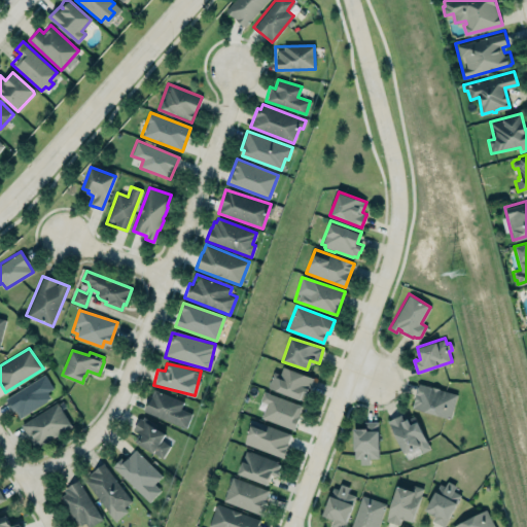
[(313,378),(282,366),(279,374),(273,372),(267,388),(304,401),(313,378)]
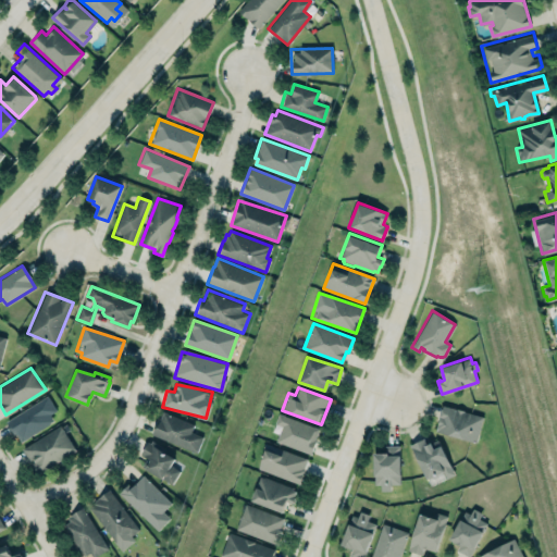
[(47,395),(57,410),(50,415),(53,420),(20,441),(15,433),(13,434),(4,421),(47,395)]
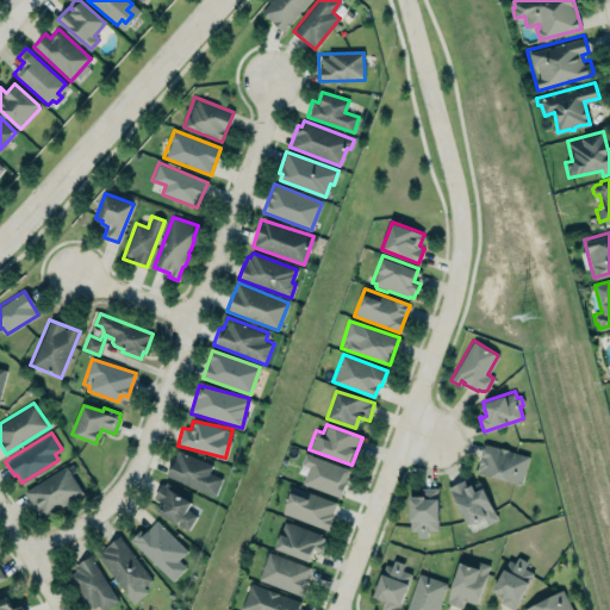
[(528,455),(484,444),(477,473),(521,484),(528,455)]
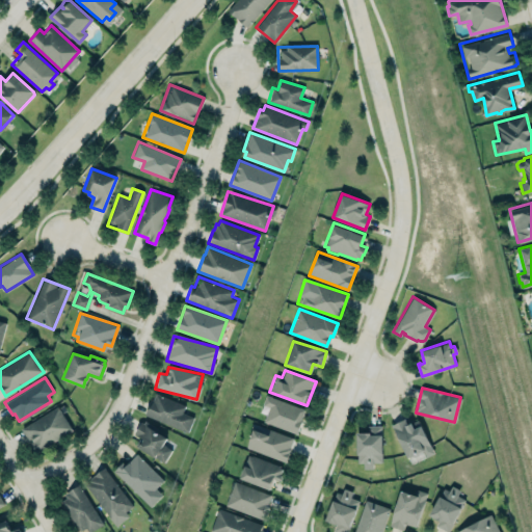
[(155,393),(185,405),(182,411),(194,417),(187,432),(144,415),(147,407),(149,408),(155,393)]
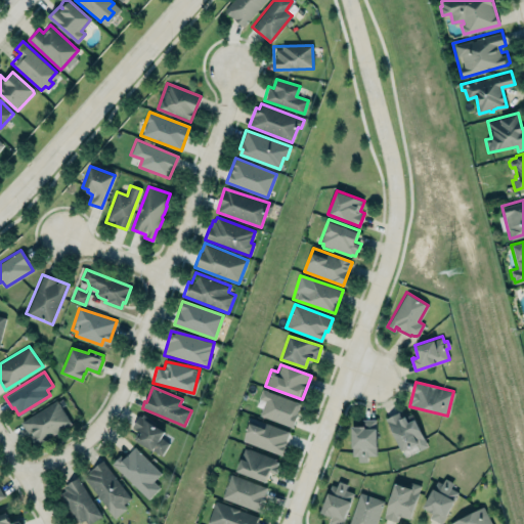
[(262,389),(300,402),(296,413),(297,413),(292,427),(259,415),(264,400),(259,398),(262,389)]
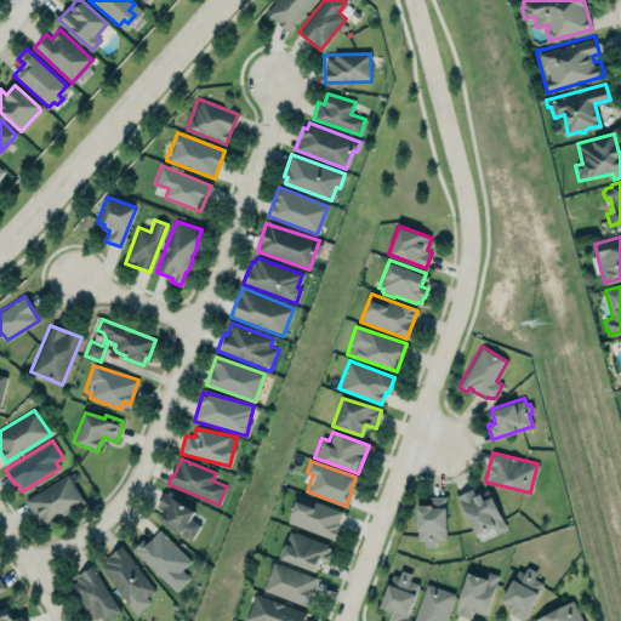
[(84,501),(66,473),(24,501),(41,529),(84,501)]
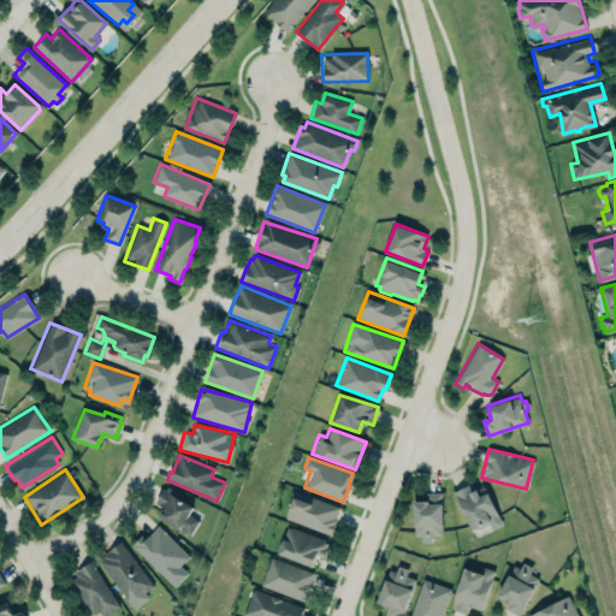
[(501,525),(485,485),(469,492),(467,486),(454,491),(472,535),(501,525)]
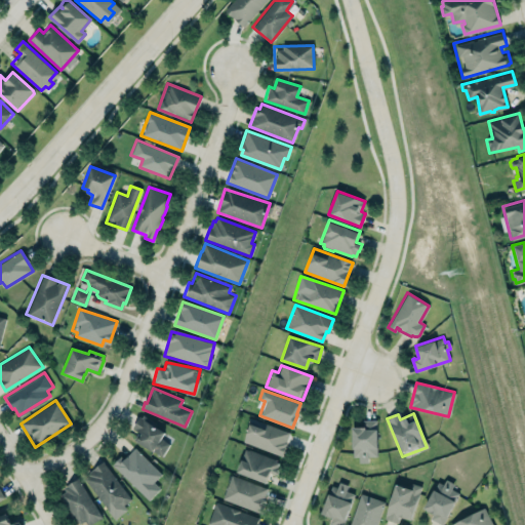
[(160,439),(164,432),(139,416),(131,428),(140,434),(136,441),(162,457),(170,445),(160,439)]
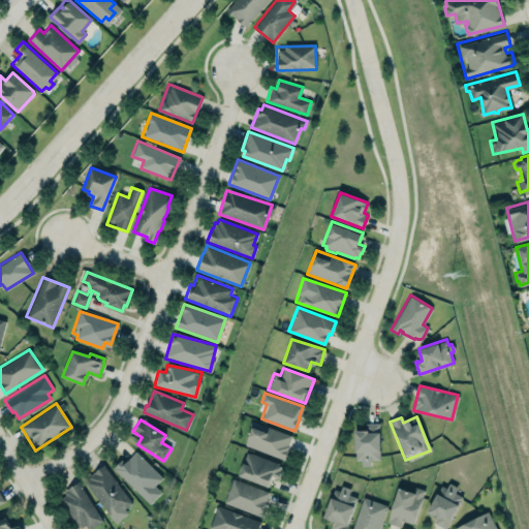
[(252,427),(245,444),(284,459),(289,445),(287,445),(291,435),(257,423),(255,428),(252,427)]
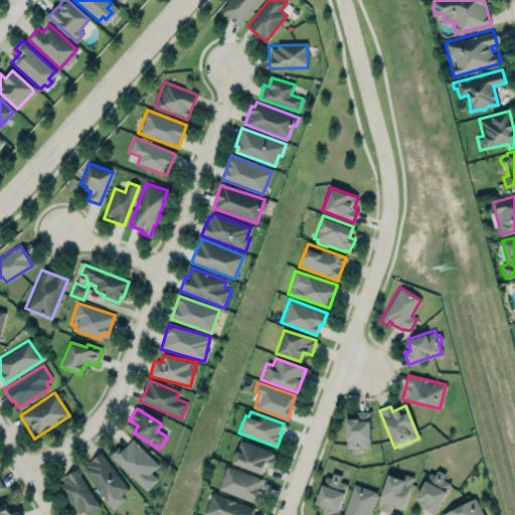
[(346,418),(347,454),(361,454),(361,448),(369,448),(369,411),(356,411),(356,418),(346,418)]
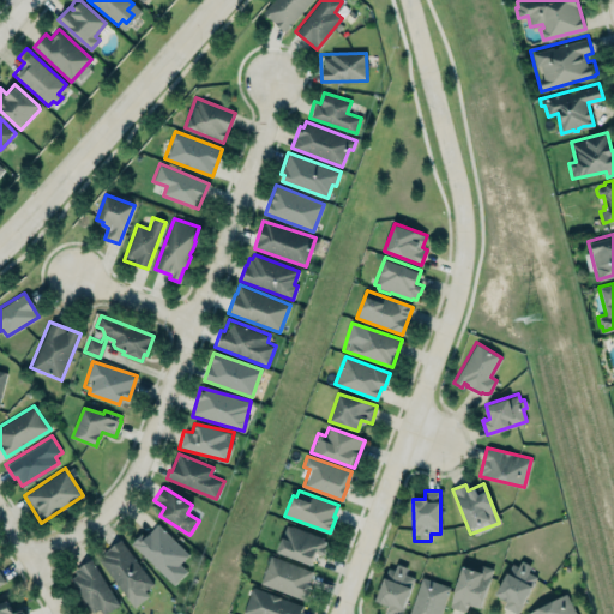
[(130,543),(173,584),(186,570),(179,564),(188,554),(157,523),(144,536),(140,533),(130,543)]
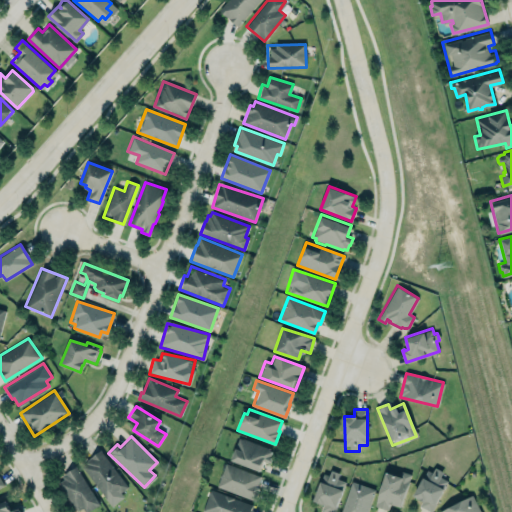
[(230,460),(259,470),(263,460),(268,462),(270,457),(269,456),(272,450),(269,449),(269,448),(242,438),(242,439),(239,437),(230,460)]
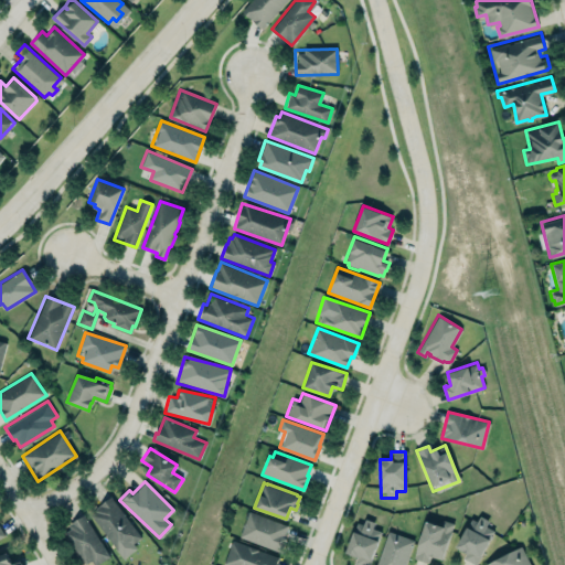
[(140,536),(134,543),(137,547),(136,548),(123,558),(91,515),(95,512),(94,509),(110,497),(140,536)]
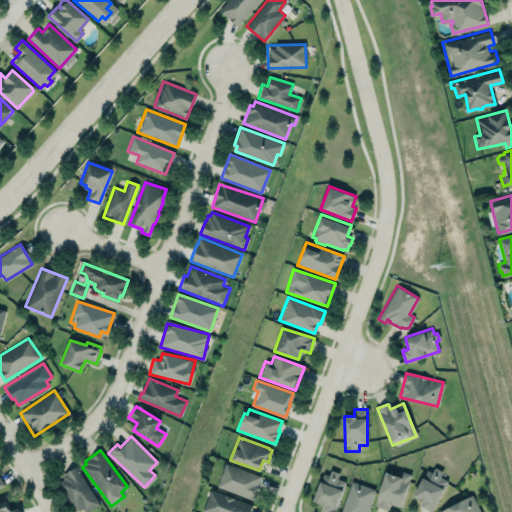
[(225,462),(260,476),(257,486),(259,487),(254,500),(216,486),(225,462)]
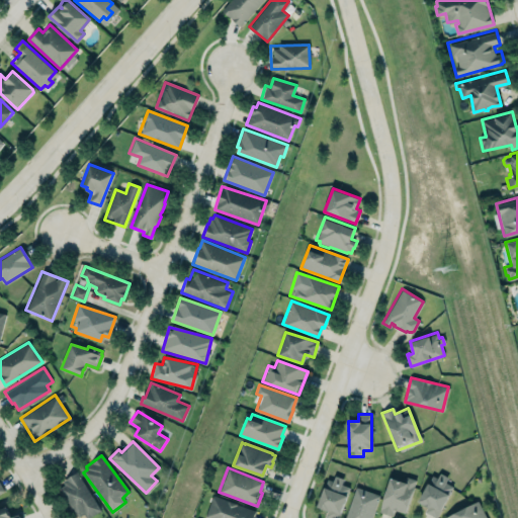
[(78,517),(59,488),(65,485),(62,481),(76,472),(100,511),(88,517),(86,517),(84,514),(78,517)]
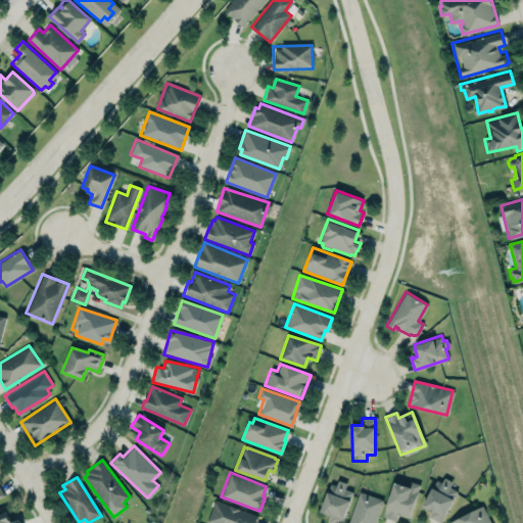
[(444,477),(453,481),(449,486),(458,490),(440,522),(429,516),(432,511),(422,506),(436,479),(441,482),(444,477)]
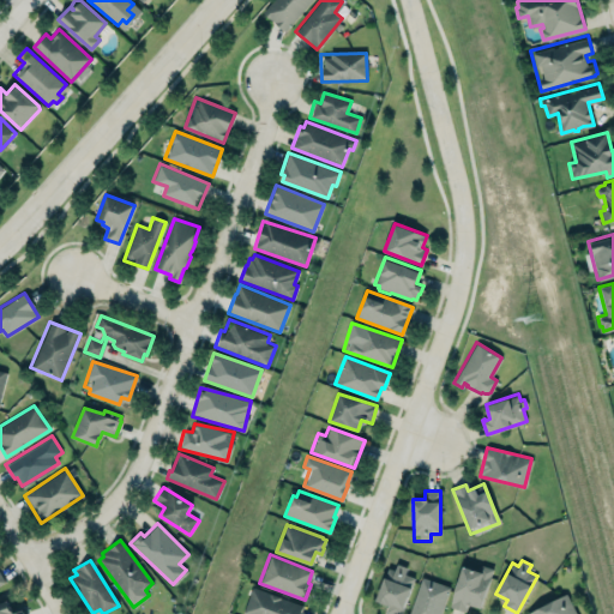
[(385,611),(395,613),(401,613),(414,577),(404,573),(405,570),(389,564),(375,601),(387,605),(385,611)]
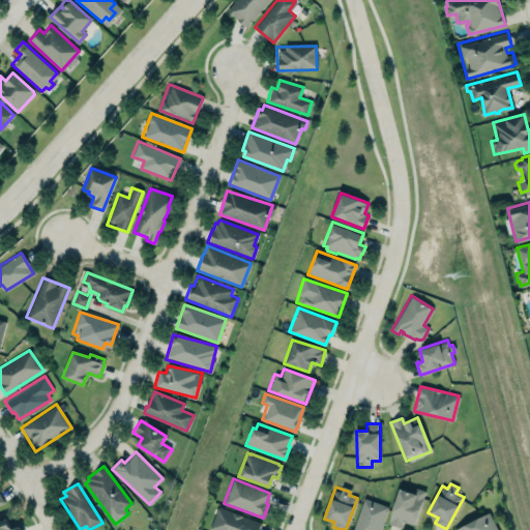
[(416,488),(414,493),(400,488),(388,523),(402,527),(404,521),(415,524),(425,491),(416,488)]
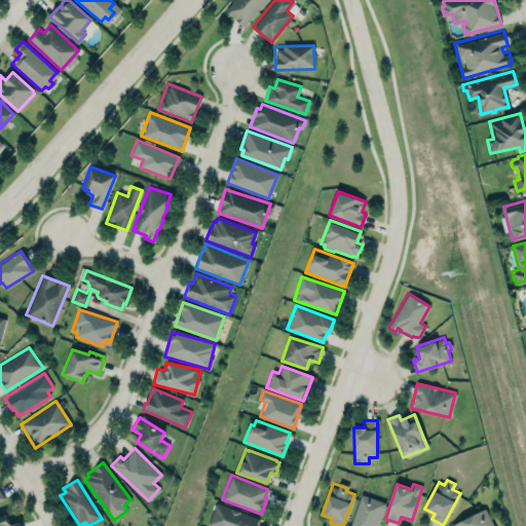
[(377,525),(384,506),(384,501),(362,493),(349,525),(377,525)]
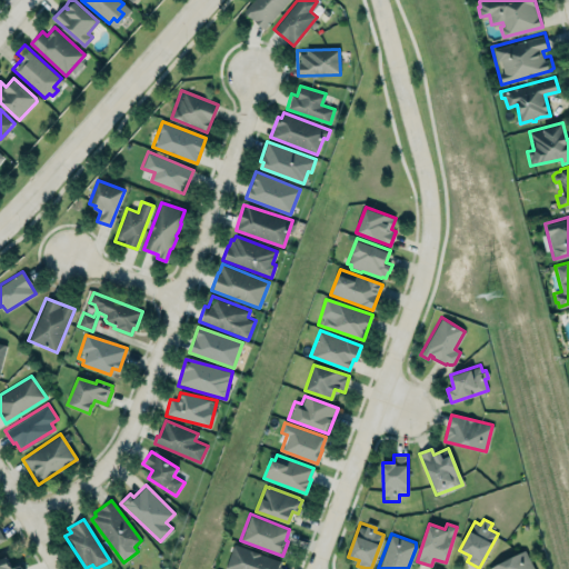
[(277,568),(280,561),(233,543),(223,568),(277,568)]
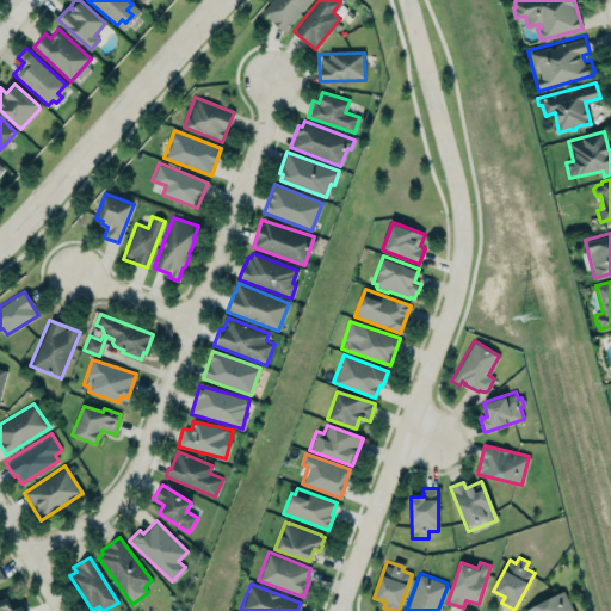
[(522,610),(562,590),(573,610),(522,610)]
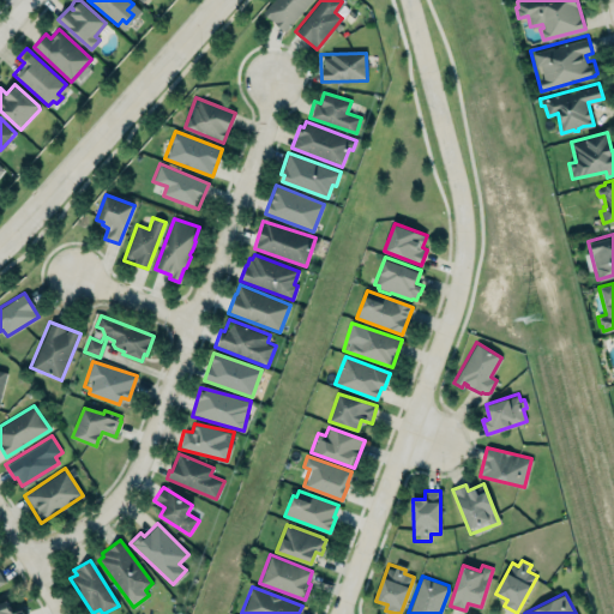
[(0,613),(0,602),(5,601),(10,613),(22,611),(23,613),(0,613)]
